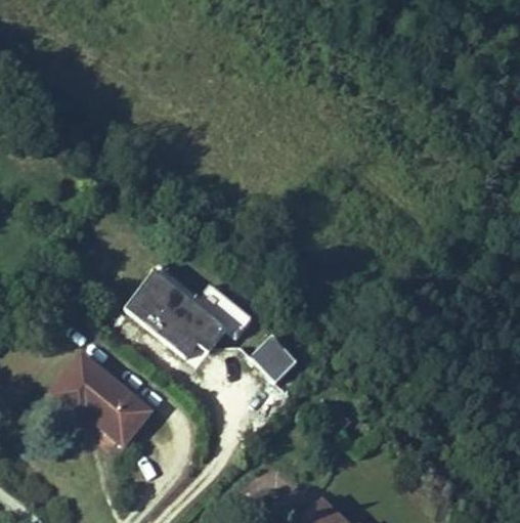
[(124,309),(188,356),(198,343),(209,352),(225,331),(236,339),(253,316),(209,285),(198,300),(155,268),(124,309)]
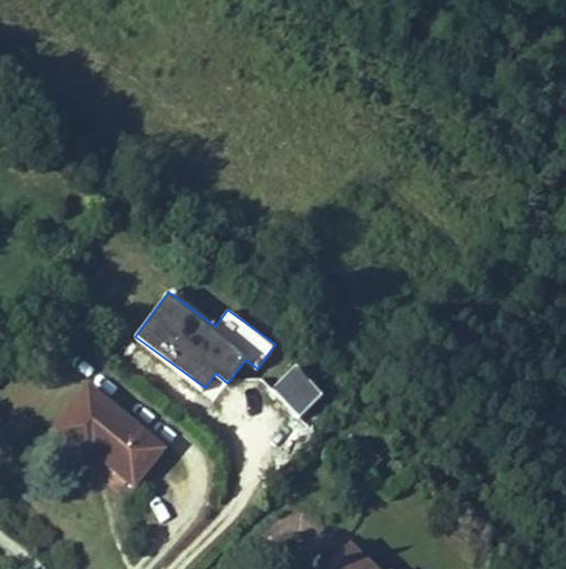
[(271,389),(298,418),(324,394),(298,364),(271,389)]
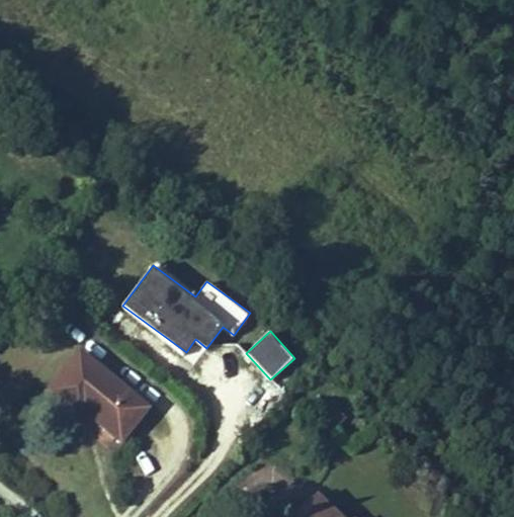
[(151,413),(84,357),(53,395),(84,420),(91,411),(96,415),(95,417),(125,443),(151,413)]
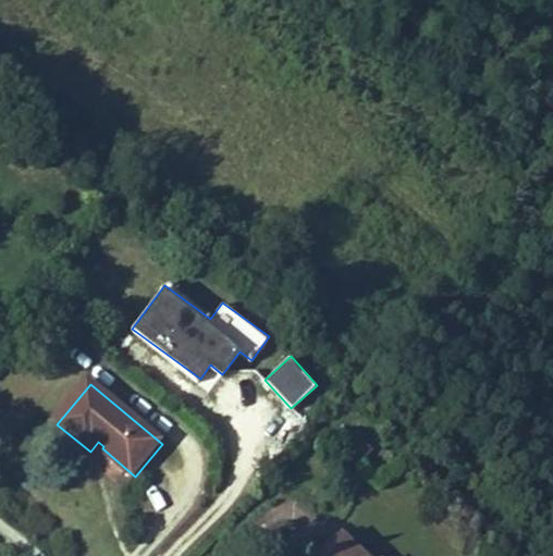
[(365,555),(344,536),(324,555),(365,555)]
